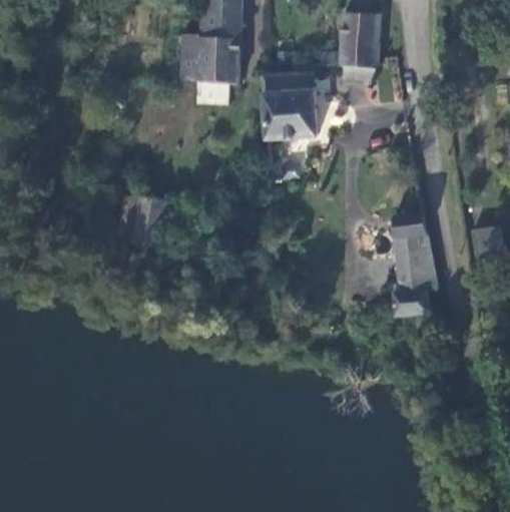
[(181,34),(179,79),(236,81),(239,1),(223,0),(205,0),(205,14),(199,13),(198,35),(181,34)]
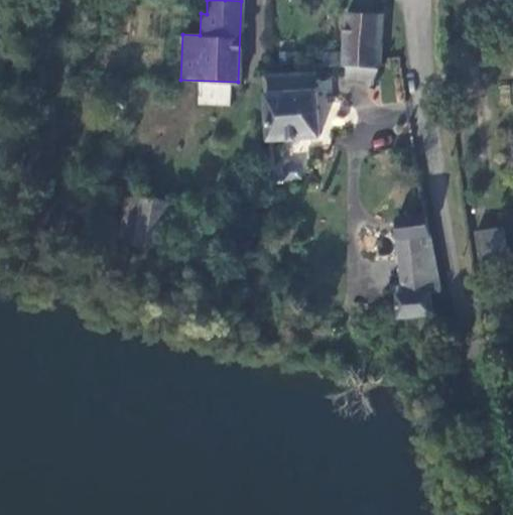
[(381,68),(384,12),(348,9),(345,51),(325,50),(324,65),(347,66),(381,68)]
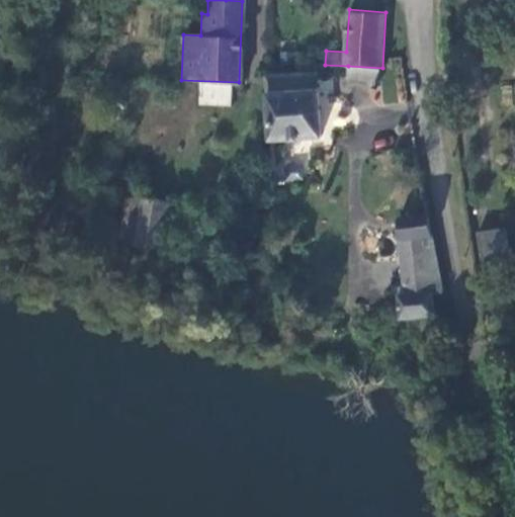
[(382,68),(348,66),(347,79),(381,81),(382,68)]
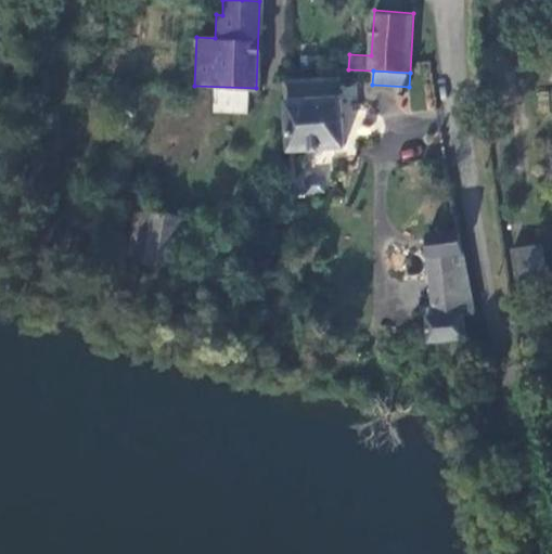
[(289,76),(293,144),(343,141),(339,73),(289,76)]
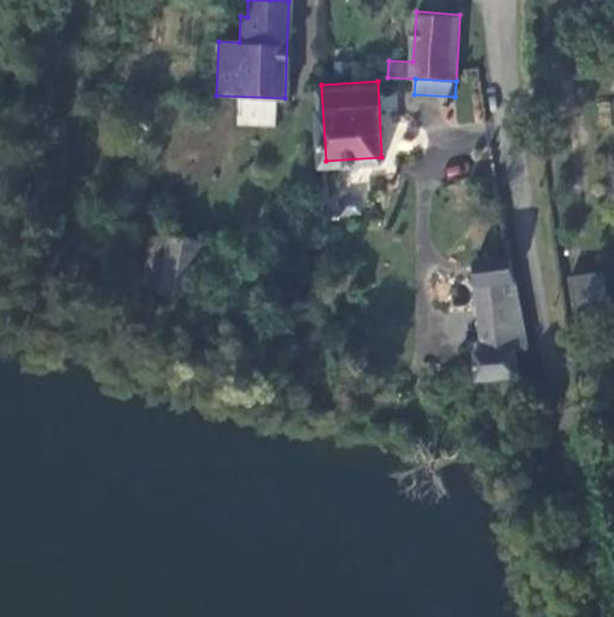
[(158,240),(148,295),(194,301),(204,248),(158,240)]
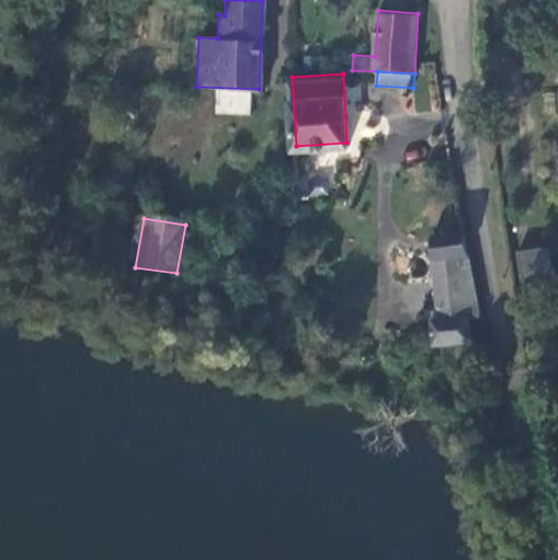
[(437,347),(475,345),(473,321),(480,320),(464,237),(436,239),(443,323),(435,324),(437,347)]
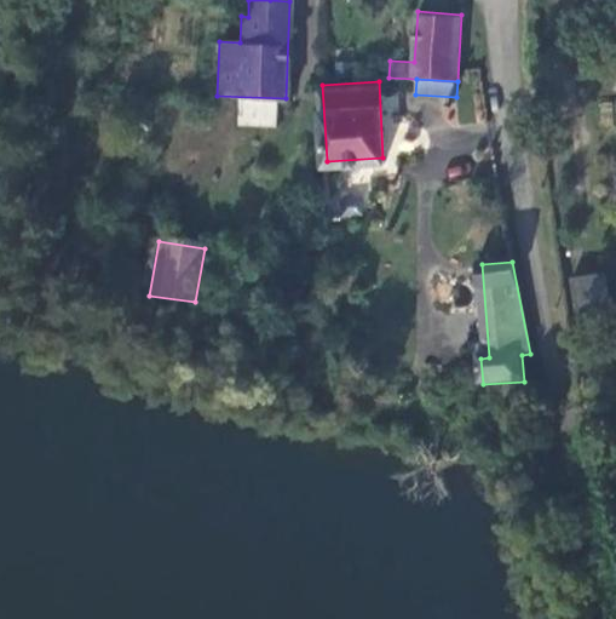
[(608,273),(571,278),(577,325),(615,320),(608,273)]
